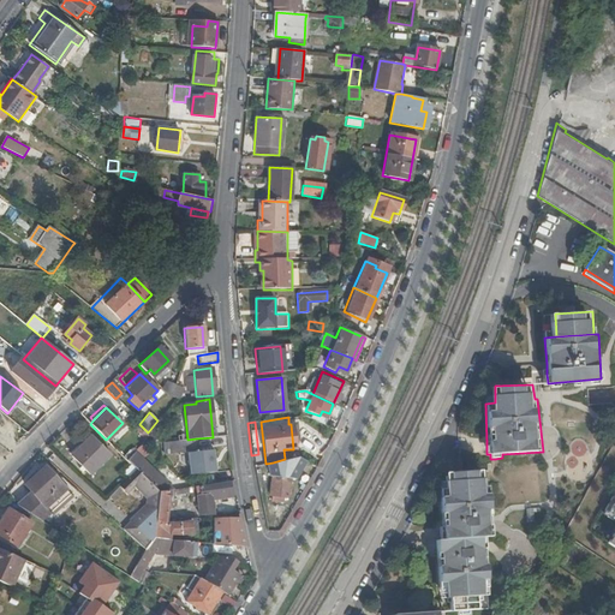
[(108,453),(90,435),(71,455),(88,473),(108,453)]
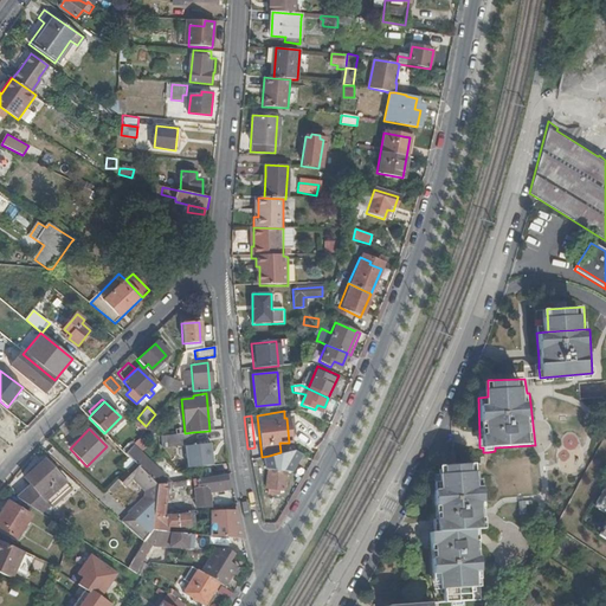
[(185,445),(195,444),(193,432),(185,433),(160,436),(161,449),(185,445)]
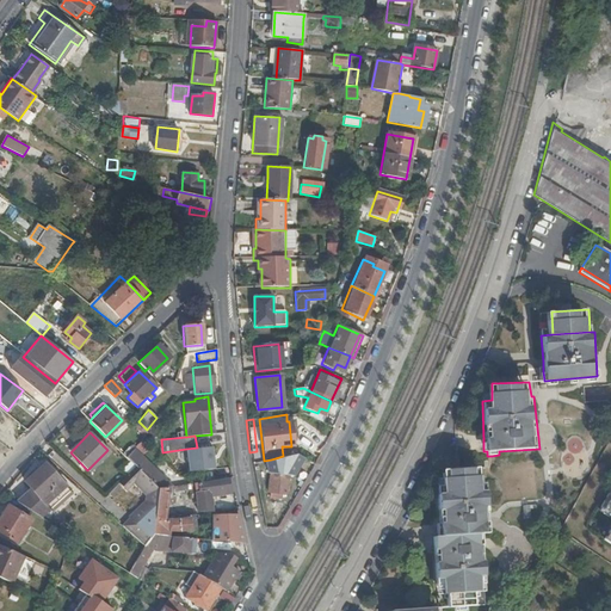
[(197,448),(186,449),(190,471),(215,469),(213,445),(197,448)]
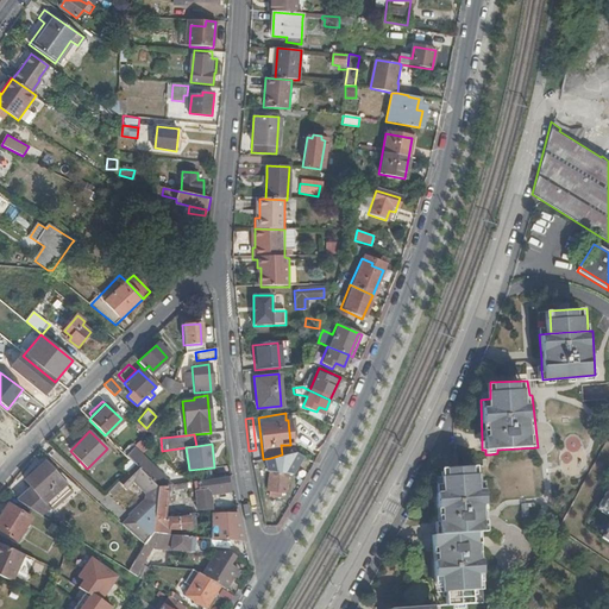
[(132,449),(125,456),(132,464),(140,457),(132,449)]
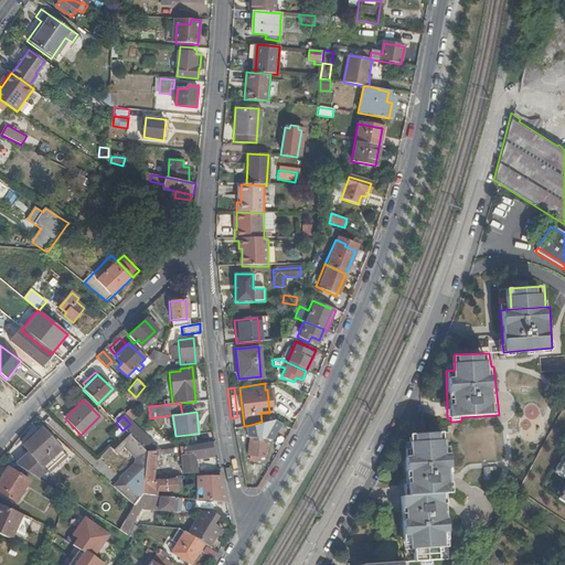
[(245,436),(249,436),(247,456),(248,457),(248,461),(259,462),(259,458),(266,458),(268,438),(270,438),(280,423),(273,418),(262,422),(251,425),(244,426),(243,427),(245,436)]
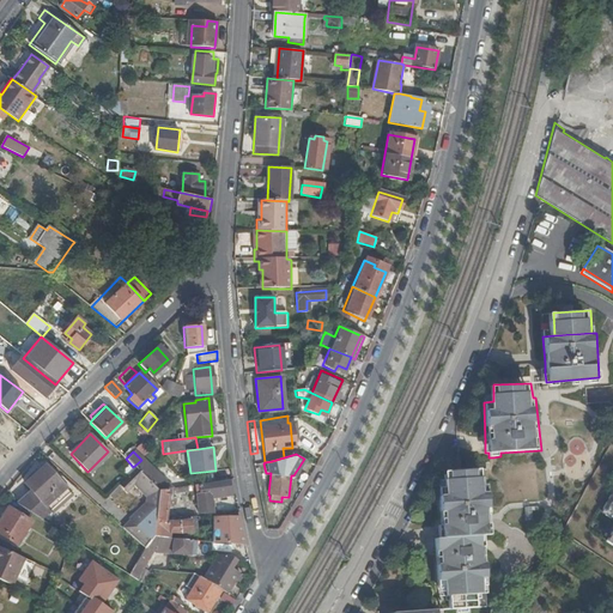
[(133,467),(134,468),(157,490),(169,489),(169,483),(164,483),(141,460),(133,467)]
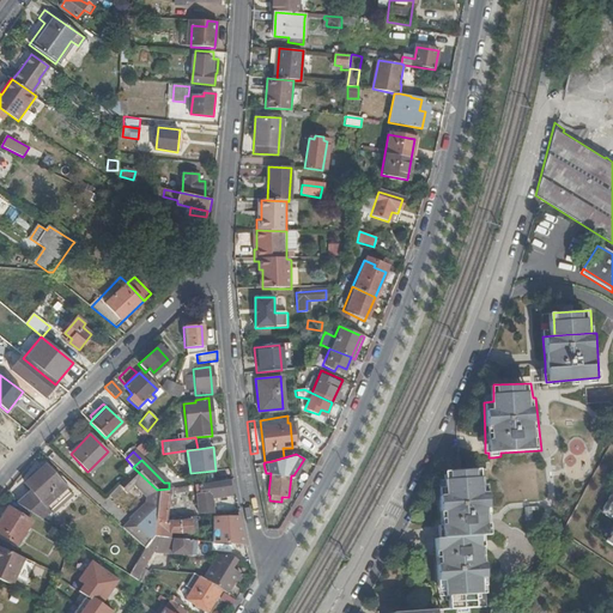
[(453,536),(475,534),(475,525),(495,525),(493,515),(492,475),(484,477),(484,467),(447,471),(448,478),(439,479),(441,525),(453,525),(453,536)]
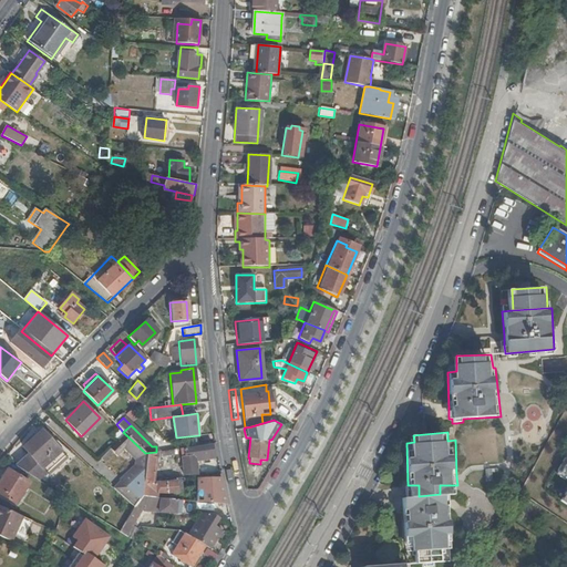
[(138,461),(120,482),(140,498),(141,496),(145,453),(124,433),(111,447),(117,453),(124,446),(138,461)]
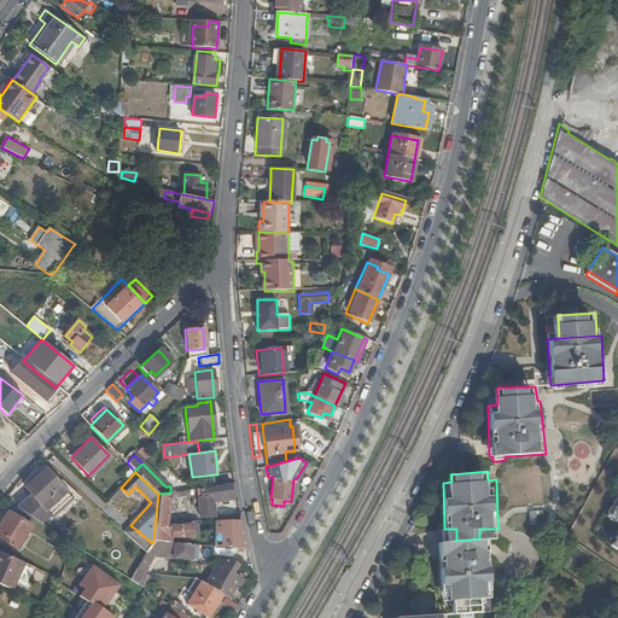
[(23,489),(30,496),(16,508),(39,523),(46,517),(47,518),(69,499),(46,473),(34,483),(31,481),(23,489)]
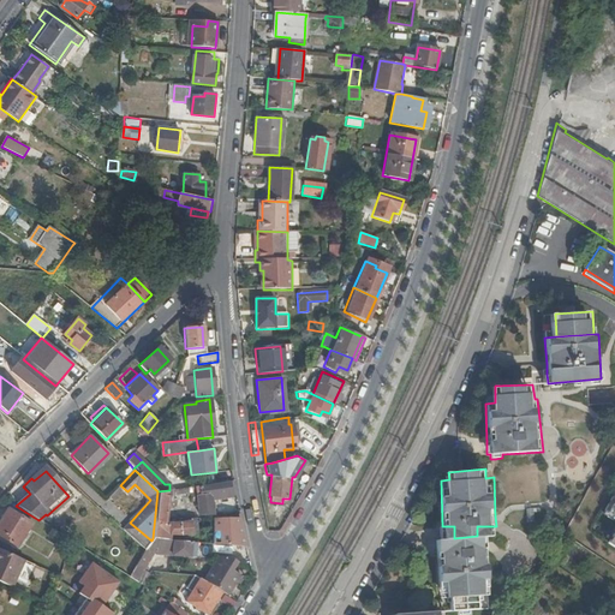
[(232,481),(195,487),(196,500),(197,514),(213,514),(212,500),(212,496),(220,495),(234,494),(232,481)]
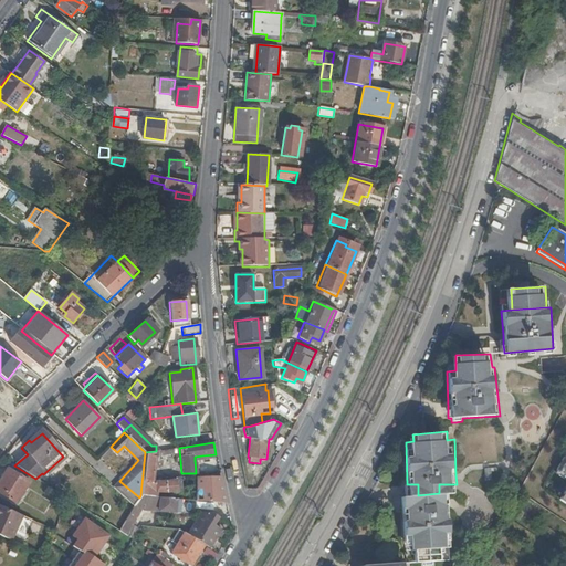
[(174,460),(180,460),(179,448),(156,451),(145,452),(140,495),(145,496),(150,496),(155,460),(157,460),(157,457),(173,453),(174,460)]
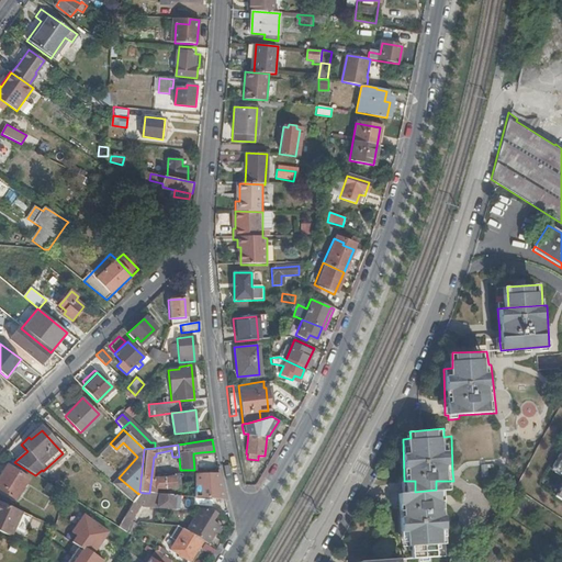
[(0,475),(0,486),(2,487),(0,490),(0,491),(12,499),(25,479),(7,468),(1,475),(0,475)]
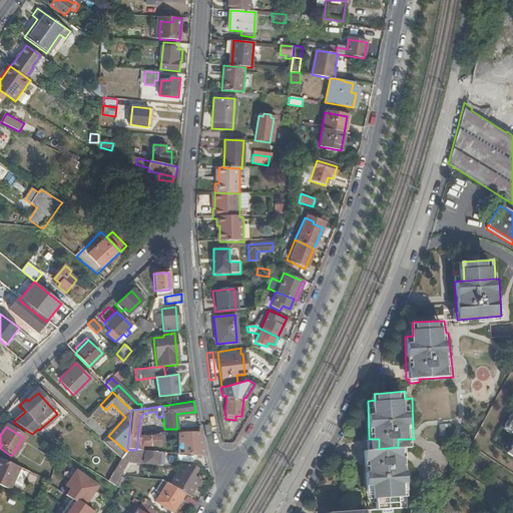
[(199,432),(176,433),(176,454),(203,456),(199,432)]
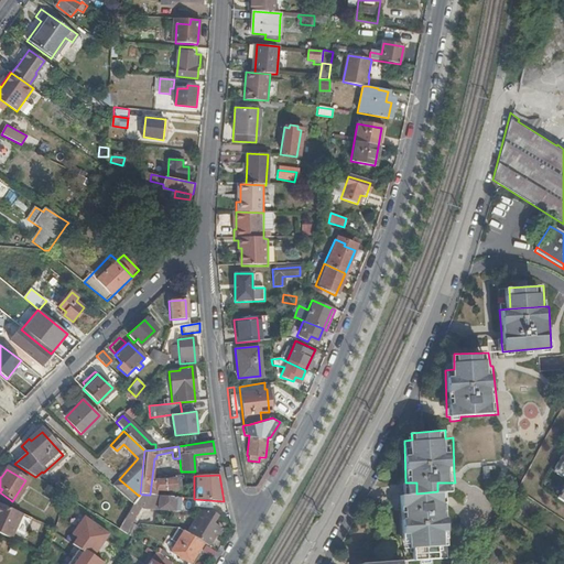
[(416,483),(405,483),(405,489),(405,494),(410,494),(416,494),(416,483)]
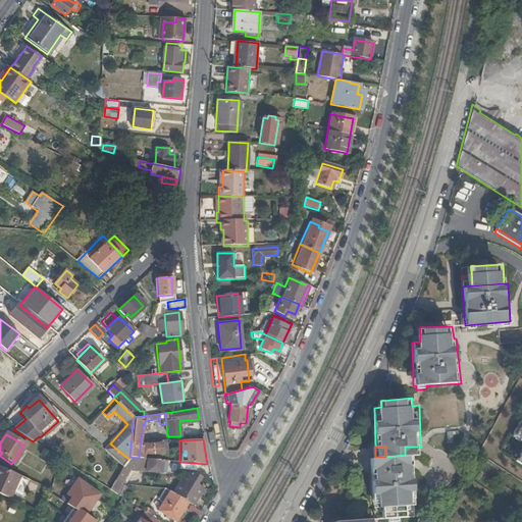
[(421,447),(405,447),(405,455),(407,455),(414,455),(421,455),(421,447)]
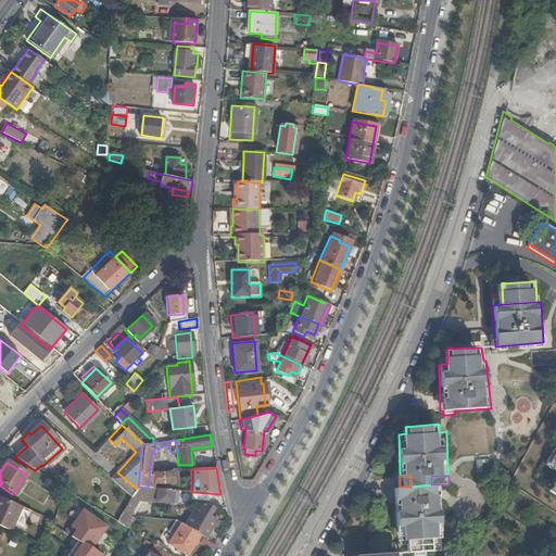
[(41,484),(57,495),(62,487),(46,478),(41,484)]
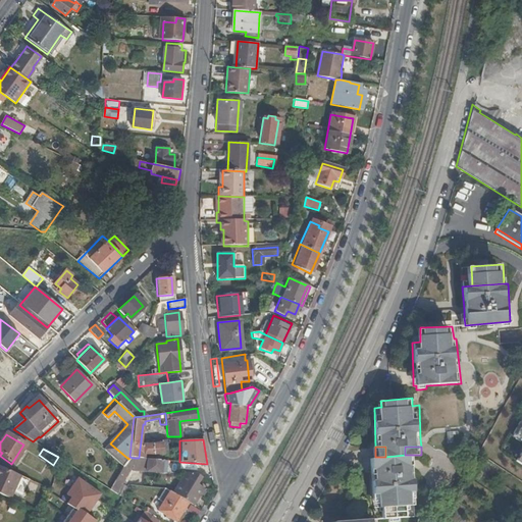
[(415,471),(415,464),(414,455),(397,456),(385,457),(379,457),(380,466),(370,467),(374,518),(378,519),(388,519),(388,521),(399,521),(400,518),(415,517),(415,506),(417,505),(416,478),(415,471)]
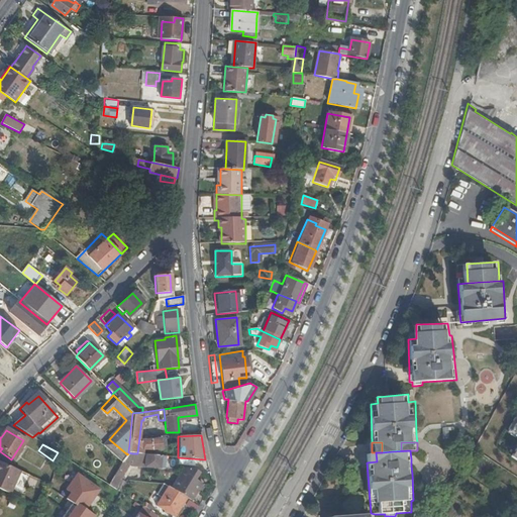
[(372,452),(367,453),(367,462),(377,461),(376,452),(372,452)]
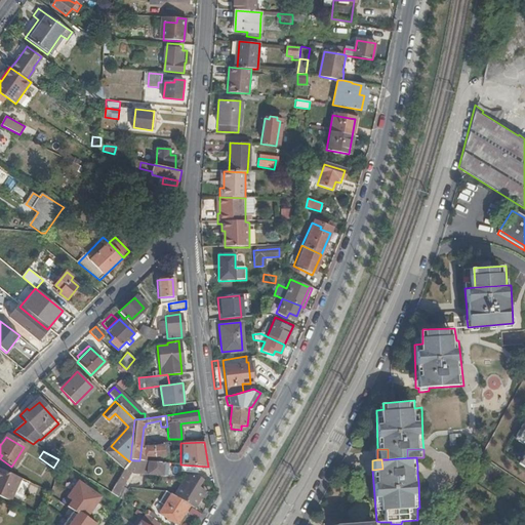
[(134,467),(146,468),(146,474),(167,476),(168,463),(162,462),(139,460),(134,460),(134,467)]
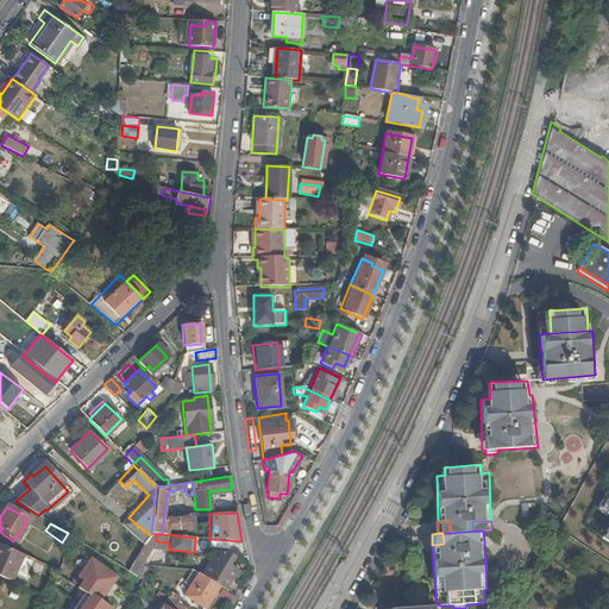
[(156,541),(150,535),(143,546),(133,560),(140,565),(146,554),(150,548),(169,550),(169,542),(156,541)]
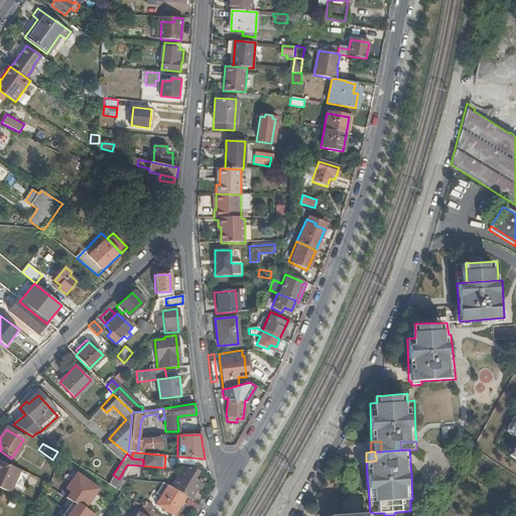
[(19,471),(0,462),(0,488),(9,493),(19,471)]
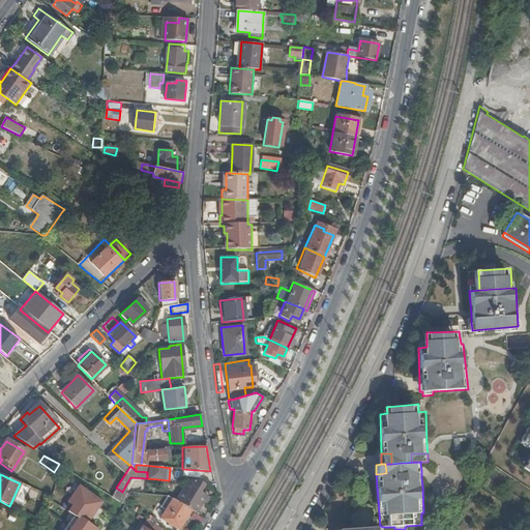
[(199,481),(189,481),(178,502),(195,512),(199,514),(210,497),(203,493),(207,487),(199,481)]
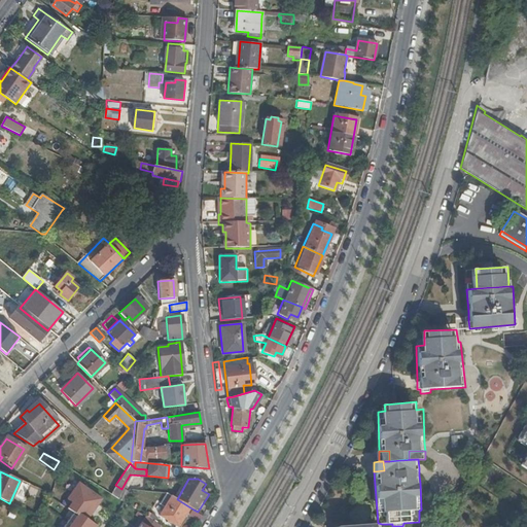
[(72,515),(64,526),(97,526),(98,526),(88,520),(102,499),(78,483),(62,507),(72,515)]
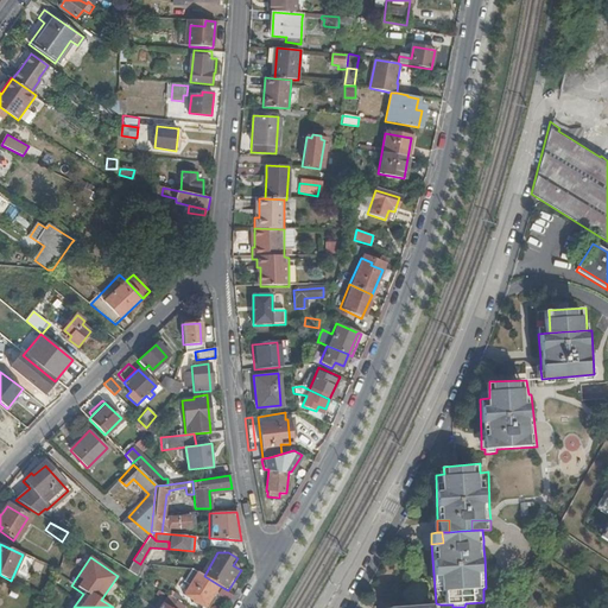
[(140,564),(133,559),(126,569),(133,574),(140,564)]
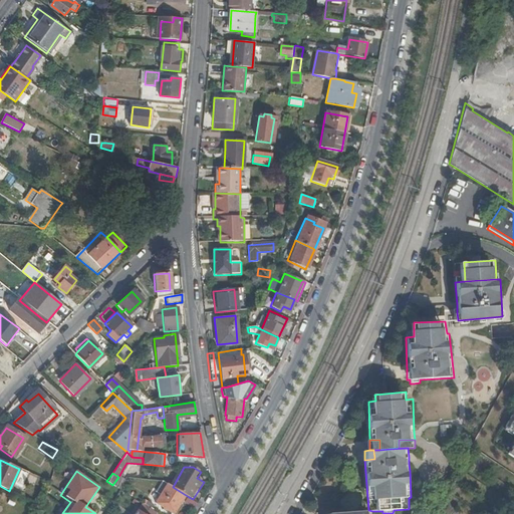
[(159,504),(174,513),(178,513),(189,497),(173,487),(171,486),(159,504)]
